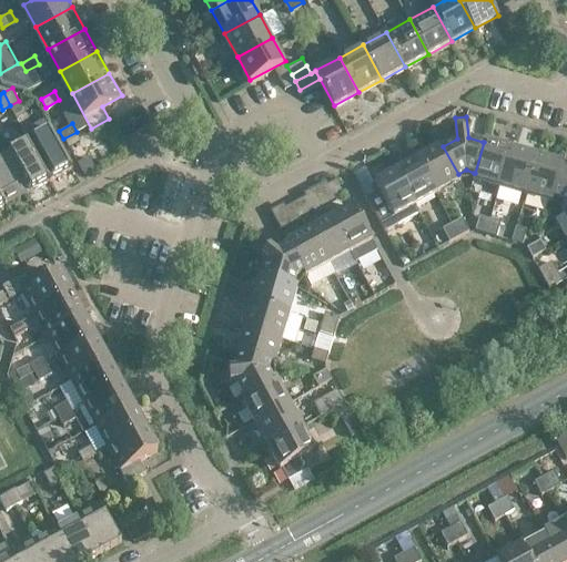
[(52,128),(30,141),(50,177),(73,165),(60,141),(52,128)]
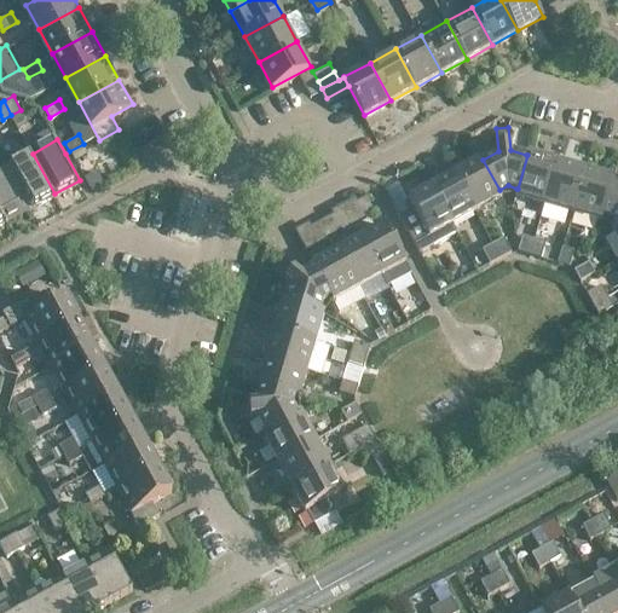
[(527,151),(526,155),(527,155),(518,189),(517,189),(515,192),(544,201),(556,160),(527,151)]
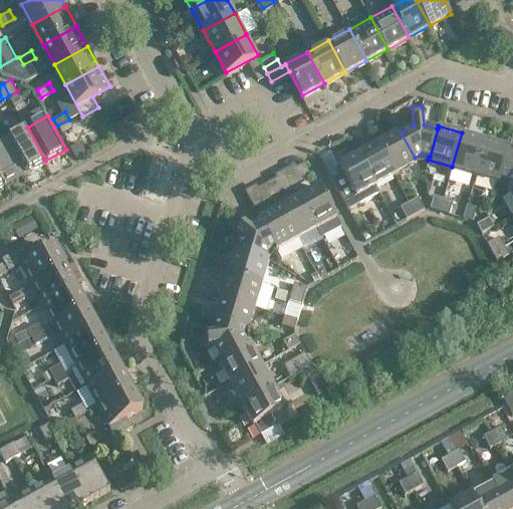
[(45,161),(27,128),(7,139),(25,172),(45,161)]
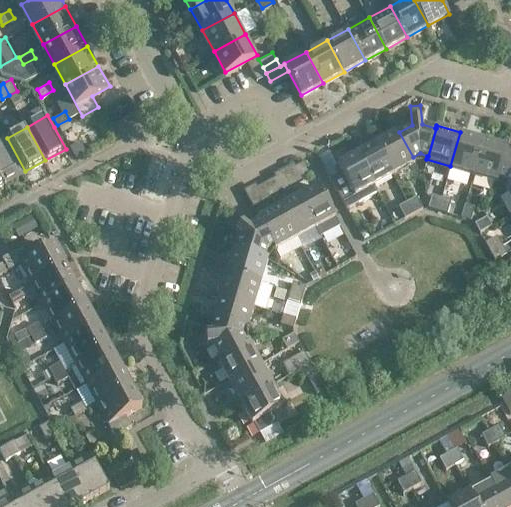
[(398,129),(376,141),(393,172),(415,160),(413,157),(399,132),(398,129)]
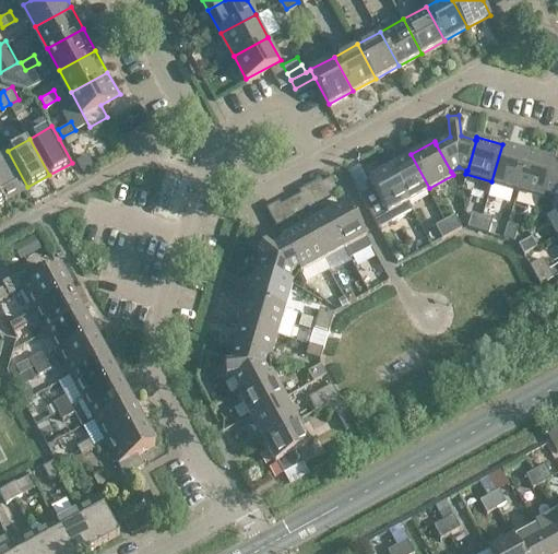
[(527,152),(502,144),(491,181),(517,189),(527,152)]
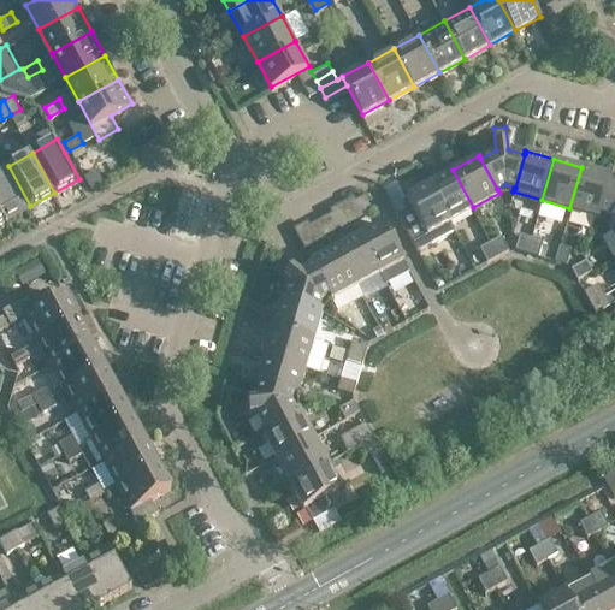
[(30,206),(9,166),(0,170),(0,207),(6,219),(30,206)]
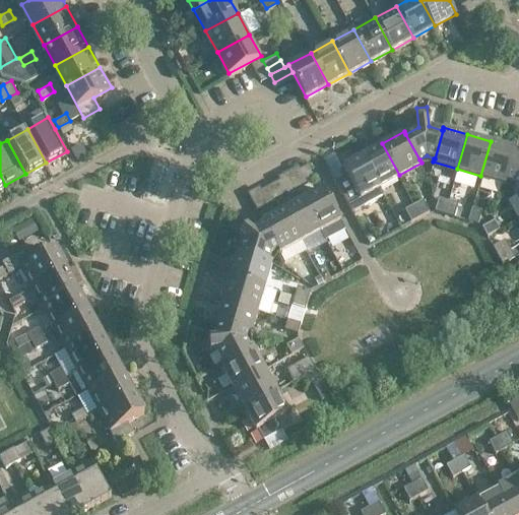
[(515,148),(491,141),(480,176),(505,183),(506,180),(505,179),(513,151),(514,151),(515,148)]
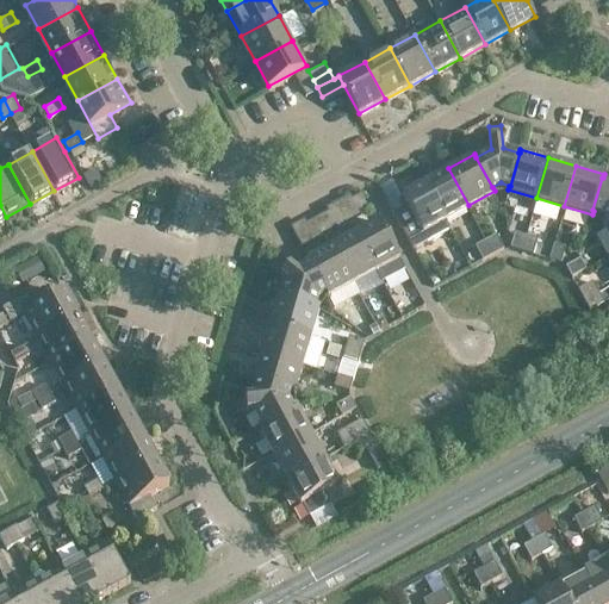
[(97,167),(85,173),(92,185),(103,178),(97,167)]
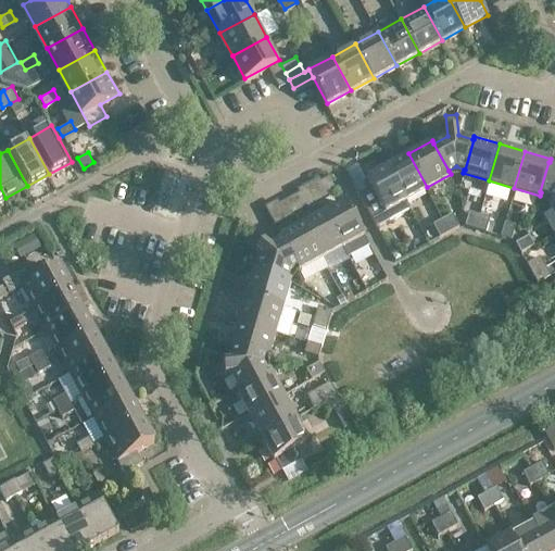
[(427,187),(408,153),(388,164),(406,199),(427,187)]
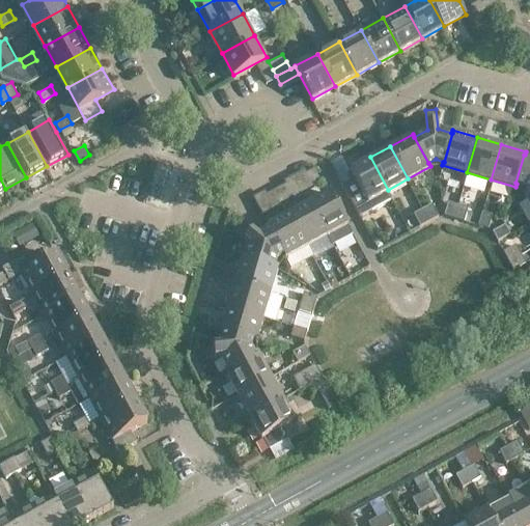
[(529,156),(525,155),(524,155),(515,183),(517,184),(525,186),(528,192),(529,193),(529,156)]
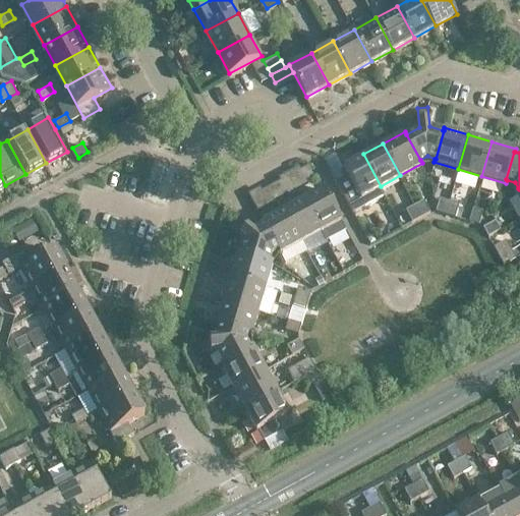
[(384,193),(381,186),(363,154),(343,165),(348,173),(337,179),(353,210),(384,193)]
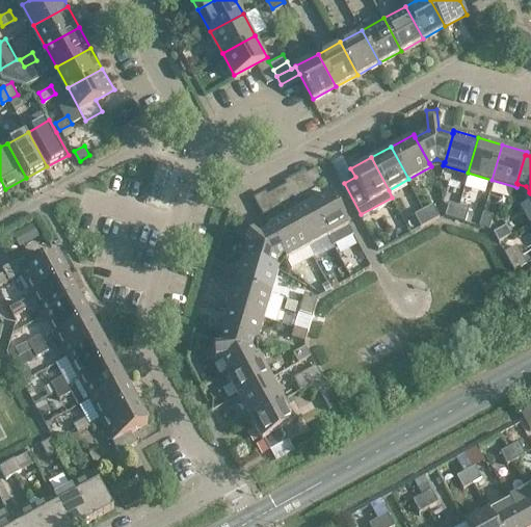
[(317,165),(308,170),(314,183),(323,178),(317,165)]
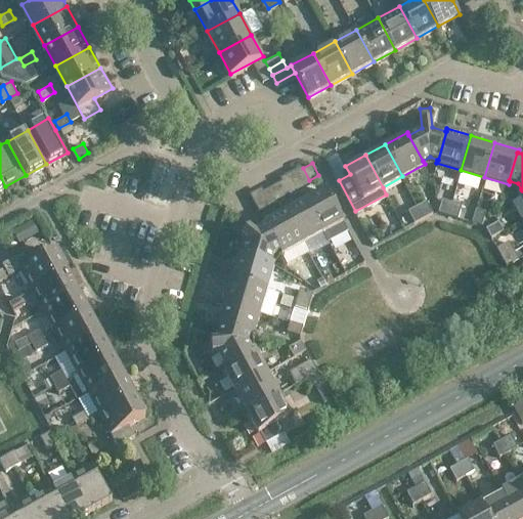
[(282,179),(273,184),(279,197),(289,191),(282,179)]
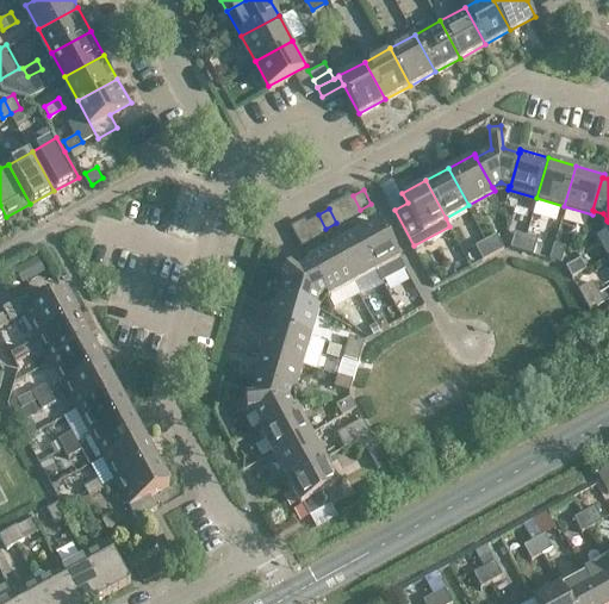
[(325,229),(318,215),(308,220),(315,235),(325,229)]
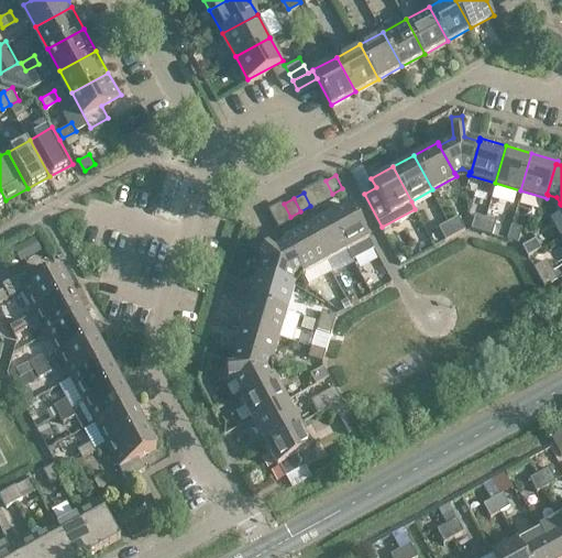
[(374,245),(351,201),(329,214),(348,248),(353,258),(374,245)]
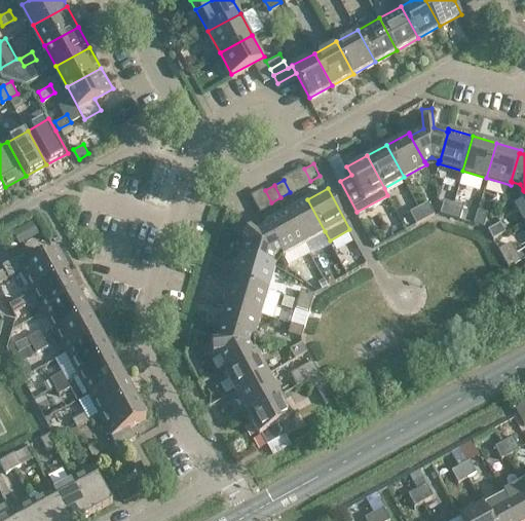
[(444,197),(440,211),(450,214),(454,200),(444,197)]
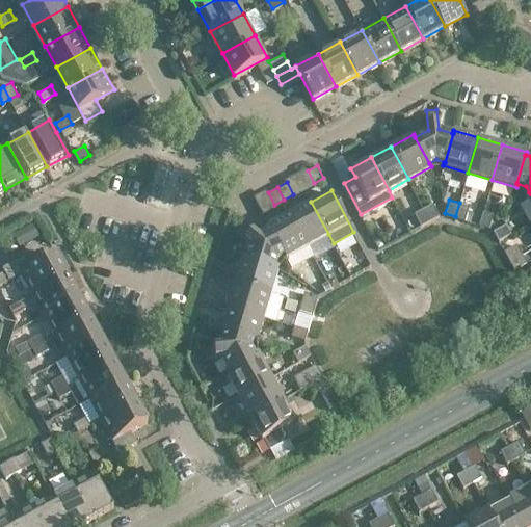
[(328,234),(311,202),(291,213),(309,245),(328,234)]
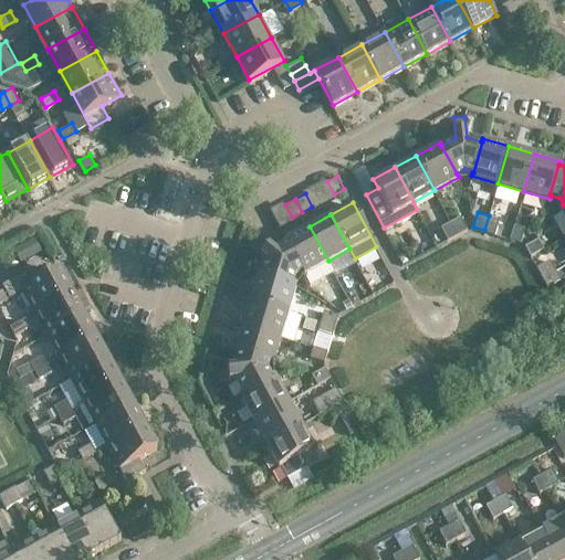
[(460,214),(450,220),(458,233),(468,228),(460,214)]
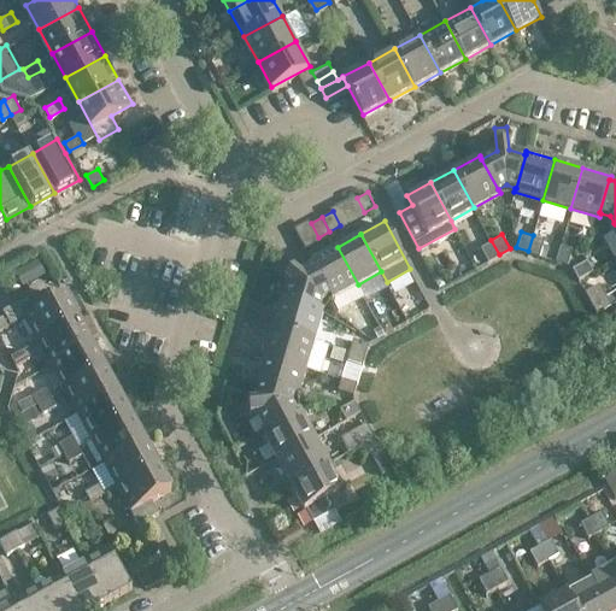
[(544,239),(533,235),(528,251),(539,254),(544,239)]
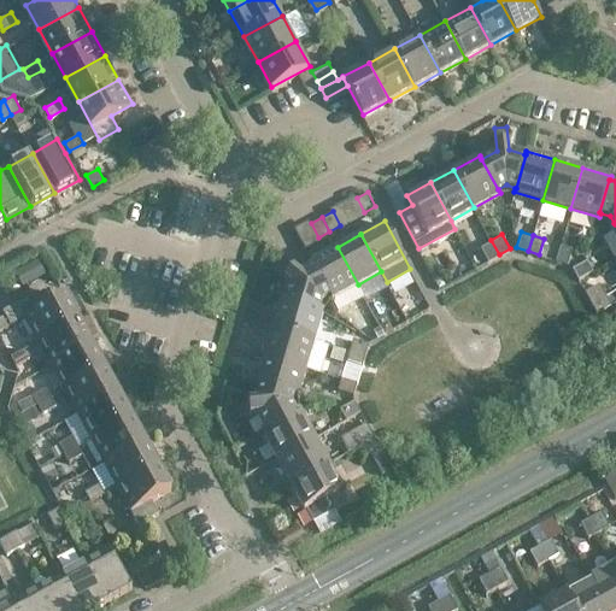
[(499,254),(491,240),(480,246),(488,260),(499,254)]
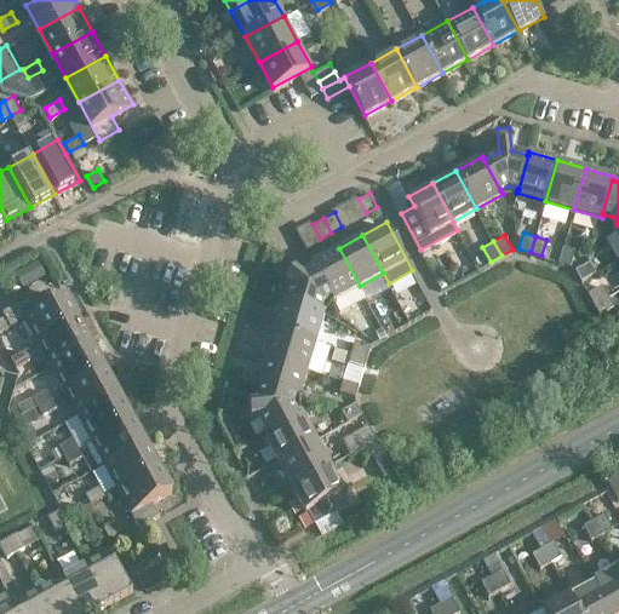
[(563,245),(559,260),(571,264),(575,248),(563,245)]
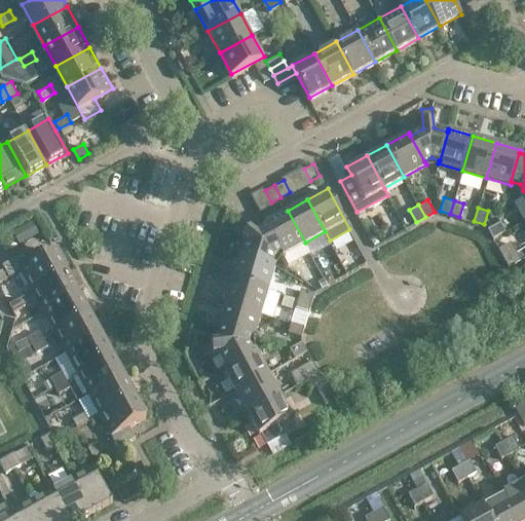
[(305,243),(288,211),(265,222),(267,226),(268,226),(282,251),(282,252),(283,255),(305,243)]
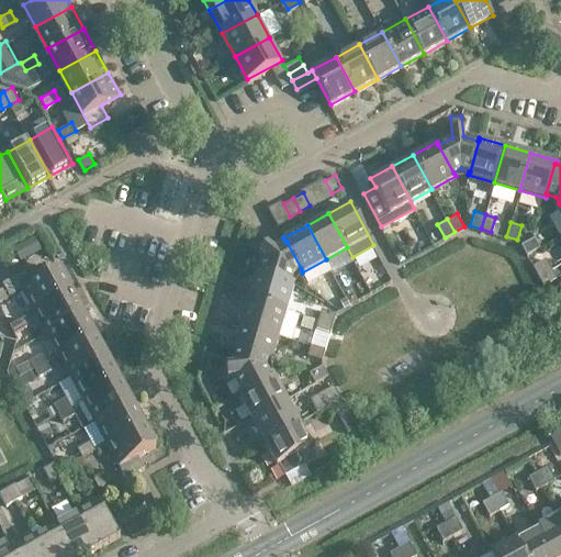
[(33,234),(13,245),(21,259),(41,247),(33,234)]
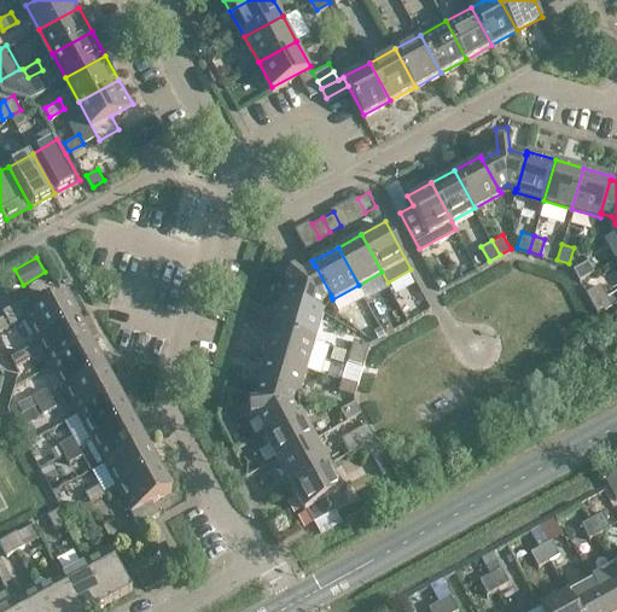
[(291,283),(286,299),(286,301),(319,309),(322,299),(331,296),(331,295),(315,266),(314,266),(300,273),(281,258),(274,268),(291,283)]
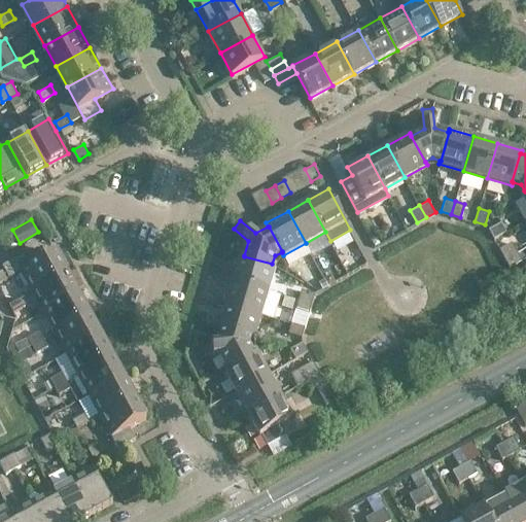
[(501,221),(489,228),(494,237),(506,231),(501,221)]
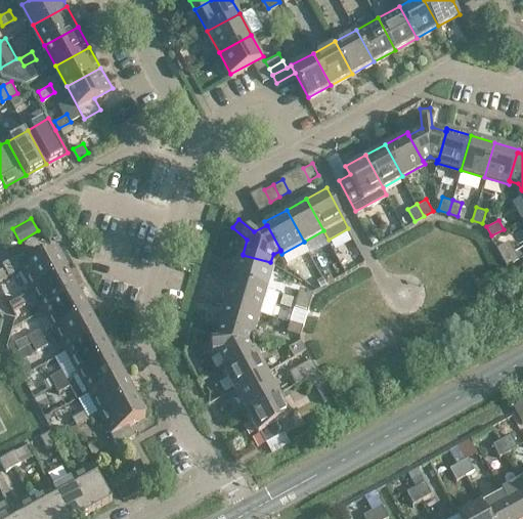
[(509,240),(496,246),(502,255),(514,249),(509,240)]
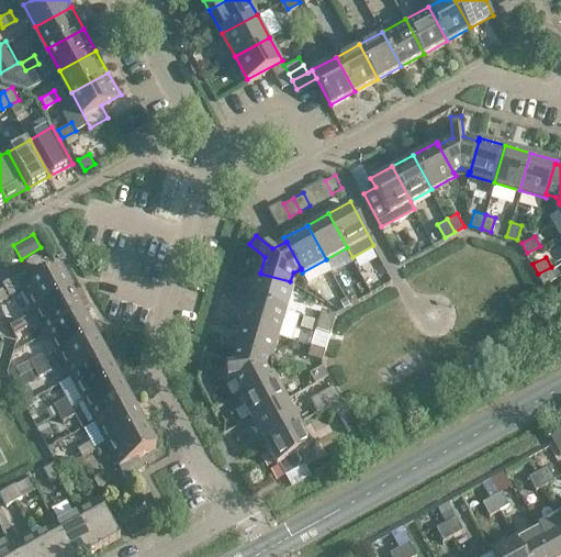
[(42,277),(34,264),(3,281),(6,285),(11,293),(23,287),(35,309),(71,289),(59,267),(42,277)]
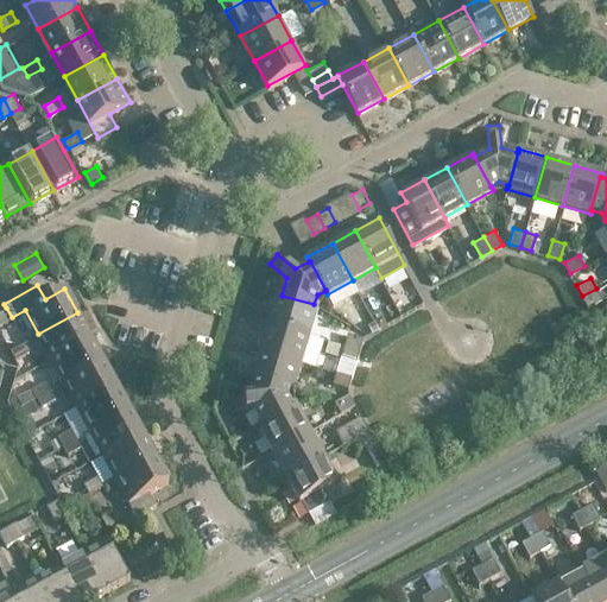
[(602,299),(596,289),(582,296),(588,306),(602,299)]
